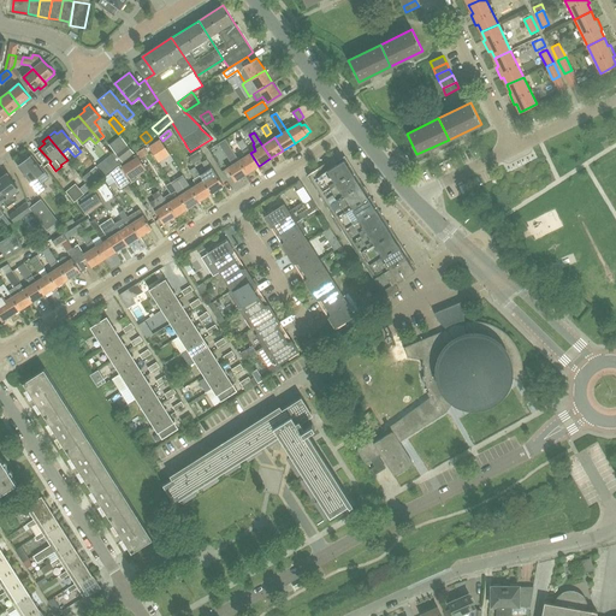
[(232,165),(226,169),(235,181),(247,173),(238,160),(225,138),(218,143),(232,165)]
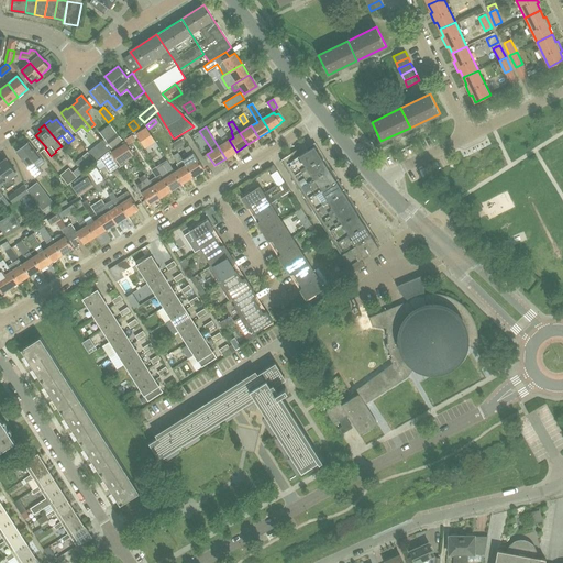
[(221,128),(216,131),(221,139),(225,135),(221,128)]
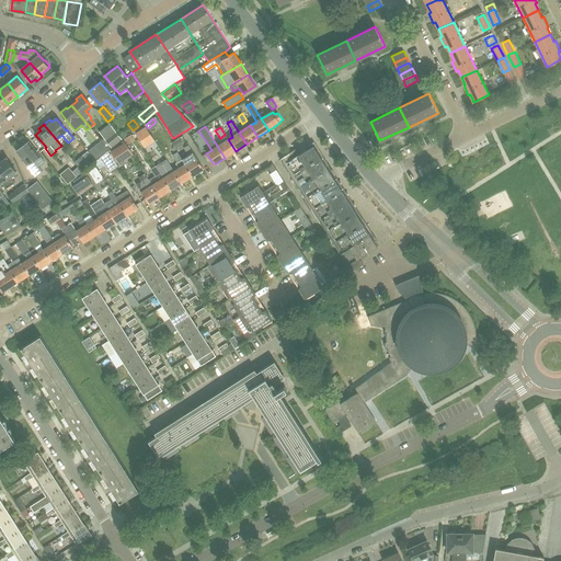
[(114,130),(101,141),(109,150),(122,139),(114,130)]
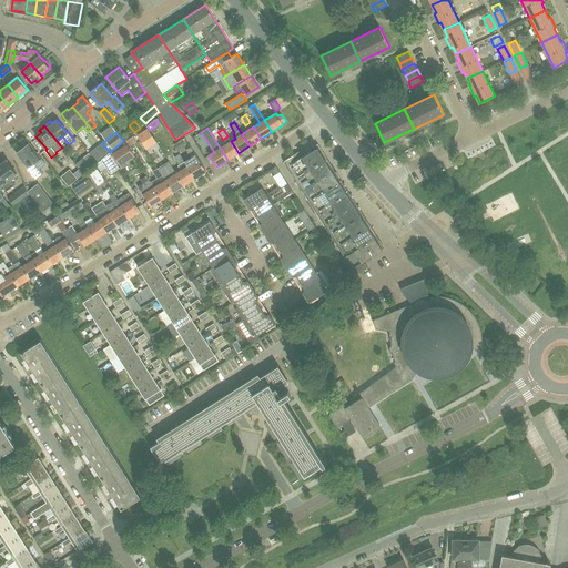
[(138,142),(133,135),(127,141),(130,146),(138,142)]
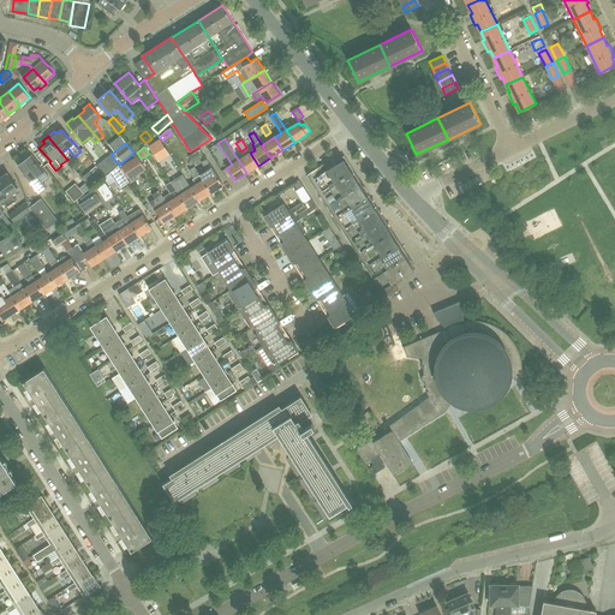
[(250,153),(238,160),(246,173),(258,166),(250,153)]
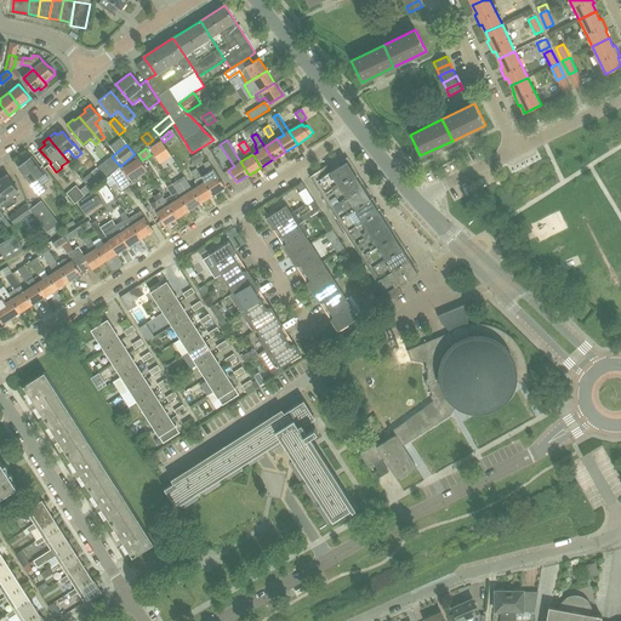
[(44,174),(39,166),(32,157),(32,158),(29,158),(27,159),(26,161),(18,167),(26,177),(30,183),(29,184),(38,197),(46,191),(38,178),(44,174)]
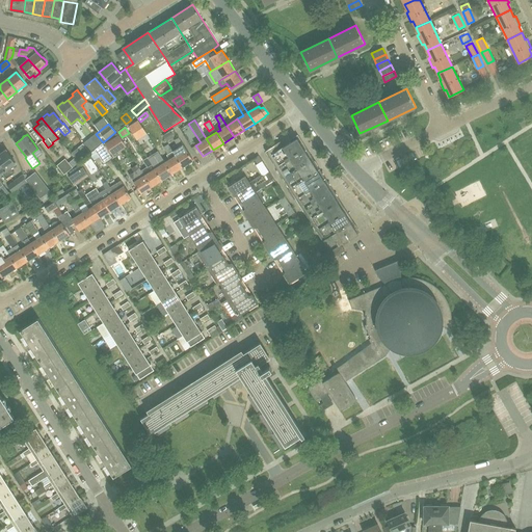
[(121,138),(118,135),(105,143),(107,148),(112,155),(115,154),(127,147),(122,138),(121,138)]
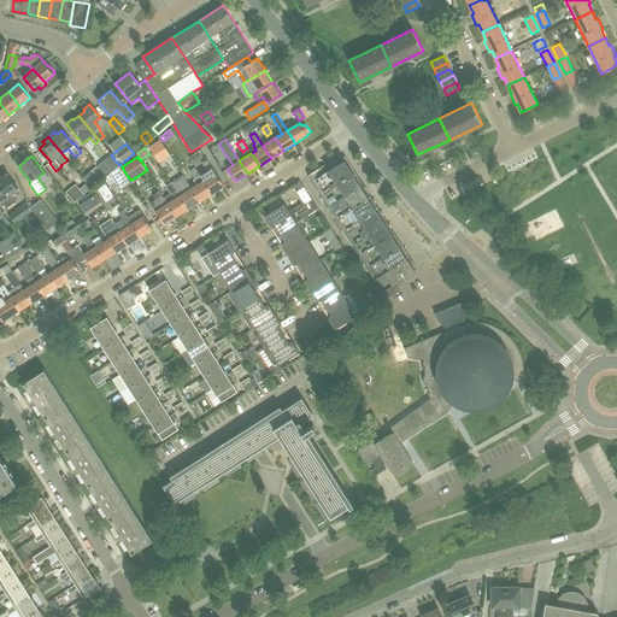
[(110,174),(116,169),(107,159),(97,168),(105,177),(110,174)]
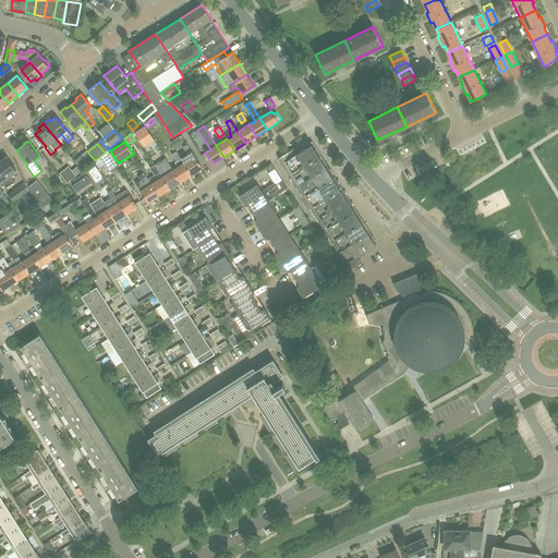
[(187,155),(181,159),(191,174),(203,168),(187,144),(182,147),(187,155)]
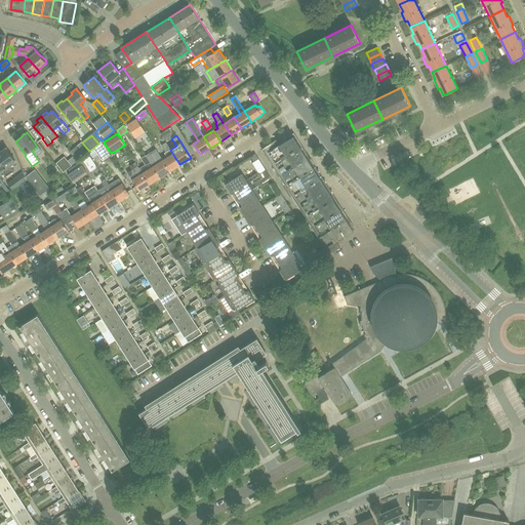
[(277,139),(263,149),(272,164),(298,147),(292,136),(281,145),(277,139)]
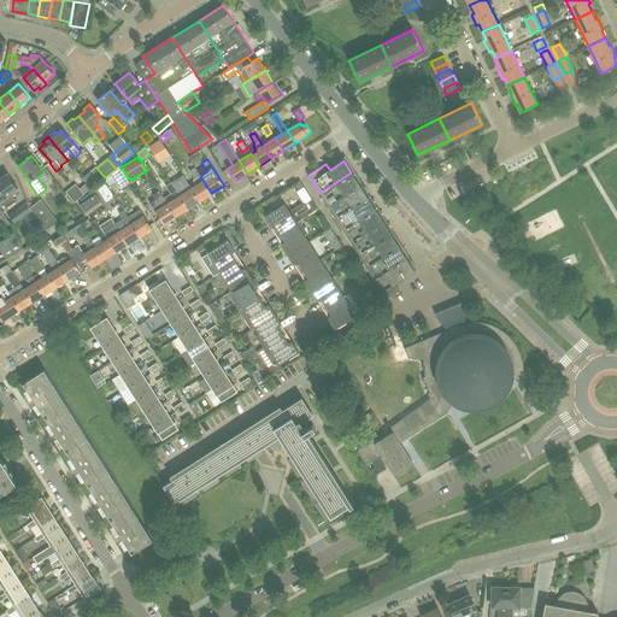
[(118,166),(116,169),(110,174),(121,188),(129,182),(118,166)]
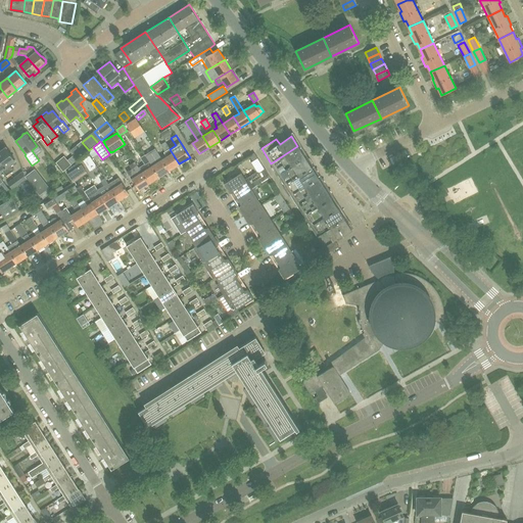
[(77,160),(89,150),(82,142),(69,151),(77,160)]
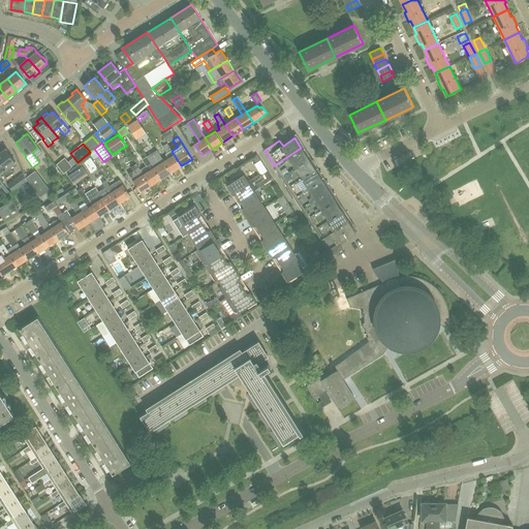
[(167,144),(162,147),(167,153),(165,154),(168,159),(164,161),(172,173),(181,165),(172,151),(167,144)]
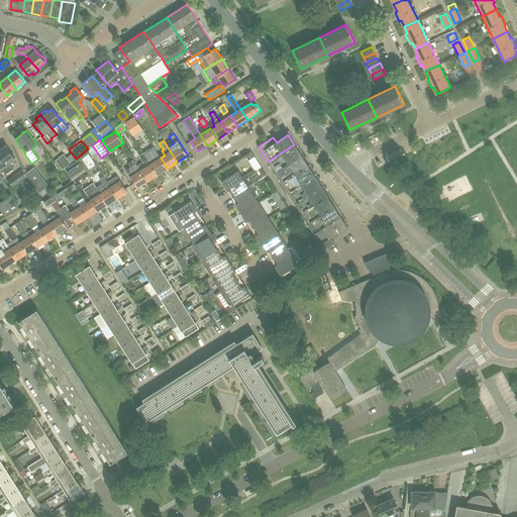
[(294,144),(268,162),(275,173),(302,156),(295,144),(294,144)]
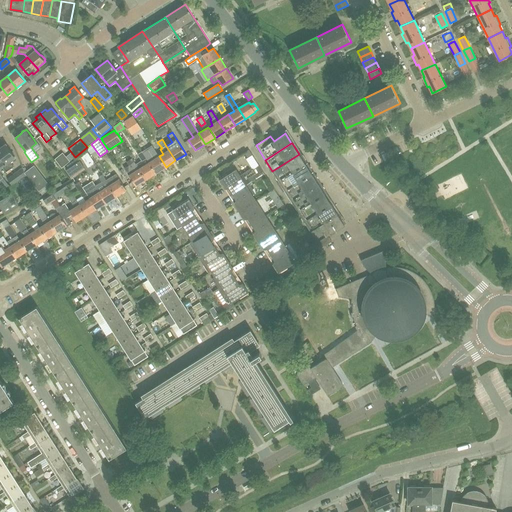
[(6,145),(0,148),(0,155),(10,169),(14,167),(11,162),(12,161),(11,159),(14,157),(6,145)]
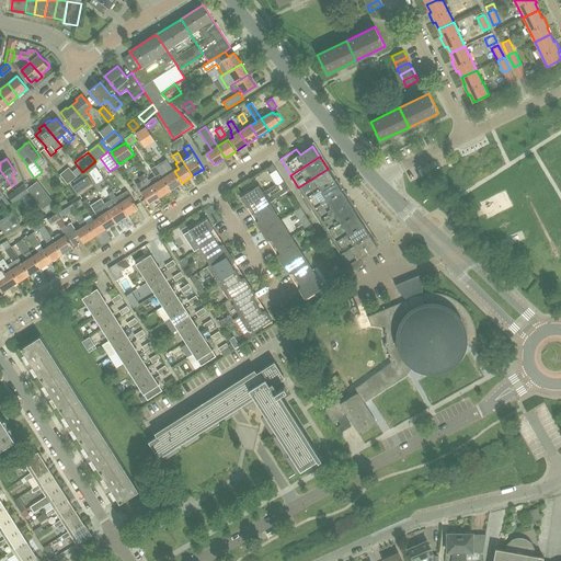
[(167,159),(161,162),(167,170),(164,171),(168,175),(163,179),(171,190),(182,183),(174,171),(167,159)]
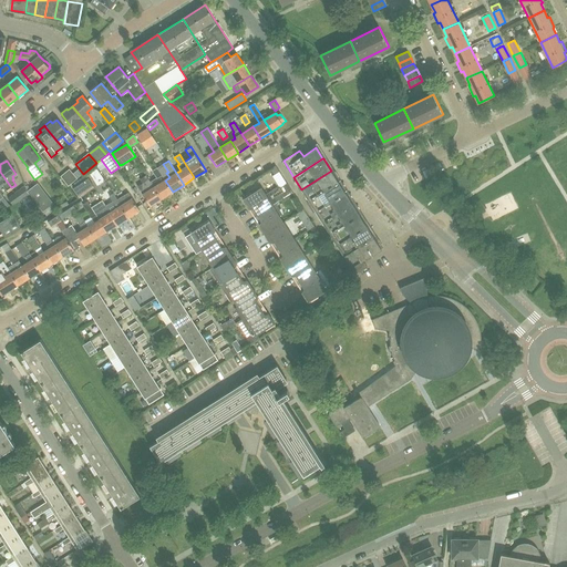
[(95,182),(102,177),(96,167),(89,173),(95,182)]
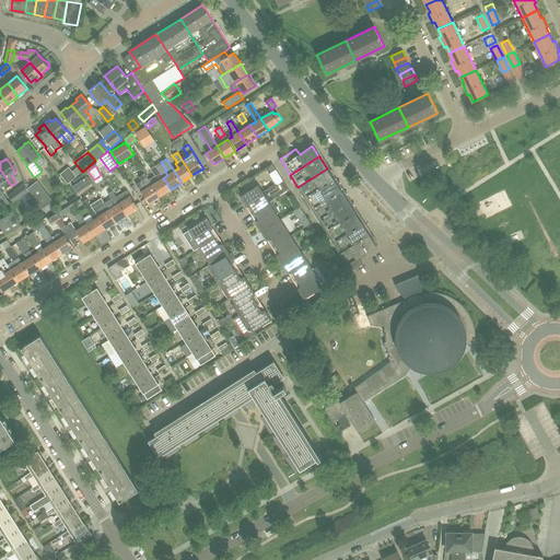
[(155,176),(149,179),(152,185),(160,196),(171,189),(163,178),(155,166),(151,168),(155,176)]
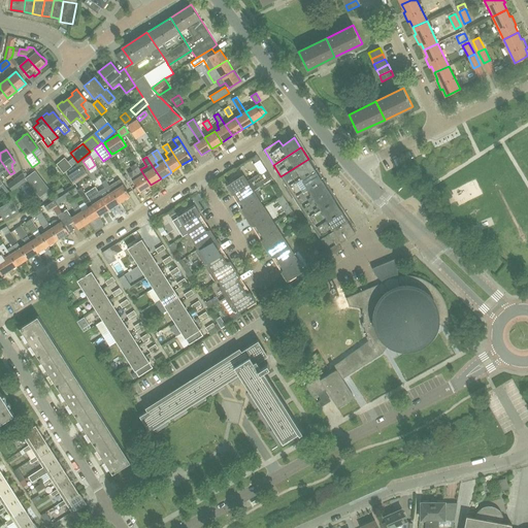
[(65,158),(56,165),(63,173),(72,166),(65,158)]
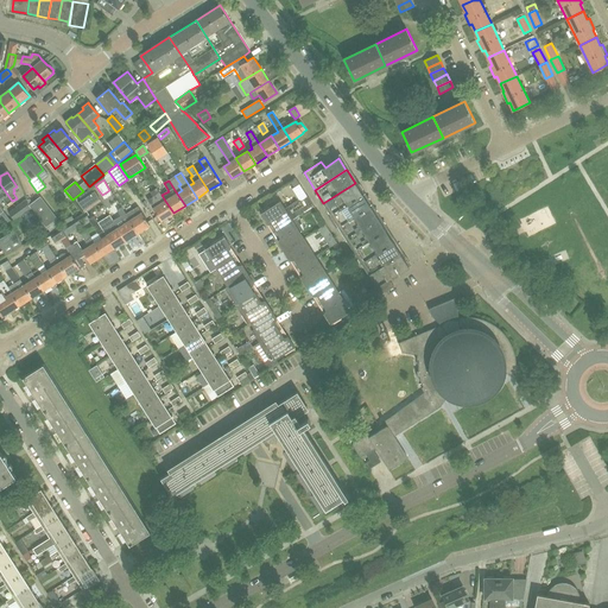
[(355,183),(323,203),(330,215),(362,195),(355,183)]
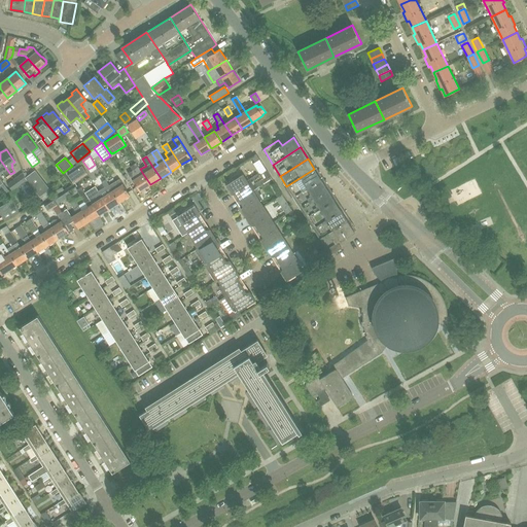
[(0,160),(0,172),(2,171),(6,177),(10,174),(0,160)]
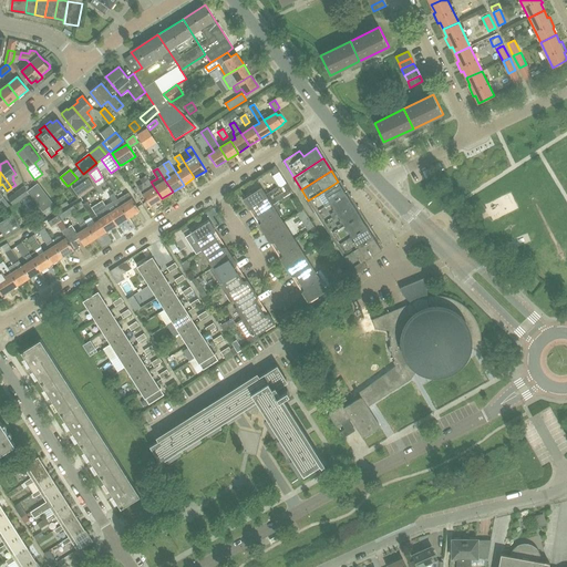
[(275,175),(272,176),(280,188),(288,184),(279,172),(275,175)]
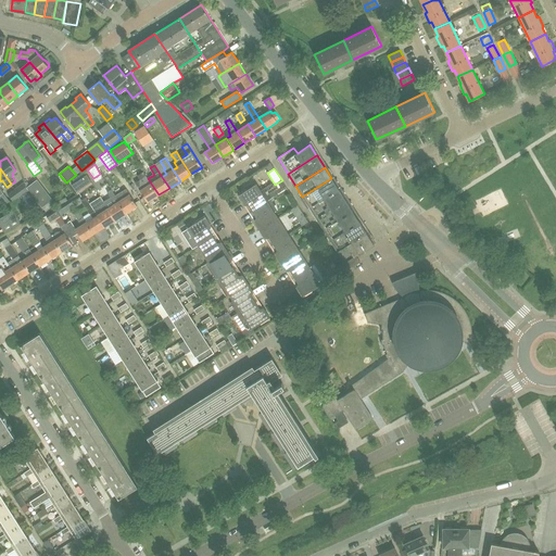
[(148,202),(159,194),(151,184),(148,178),(143,172),(138,175),(146,187),(140,190),(148,202)]
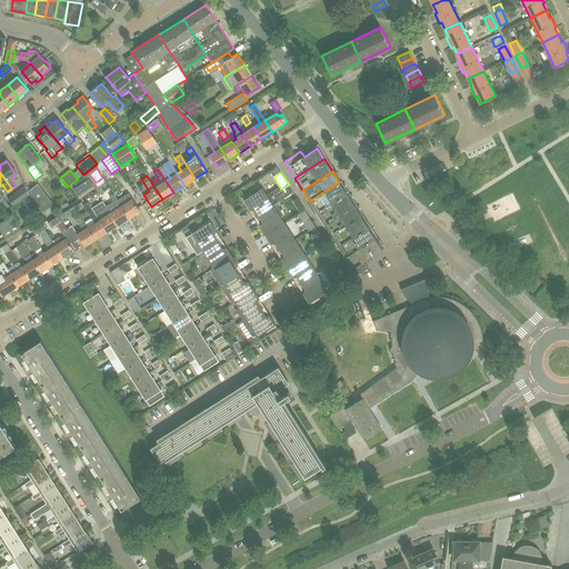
[(95,188),(87,177),(72,187),(79,198),(95,188)]
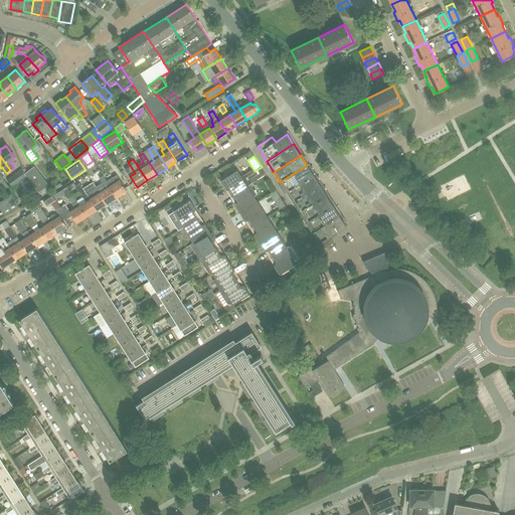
[(307,165),(280,182),(287,192),(314,175),(307,165)]
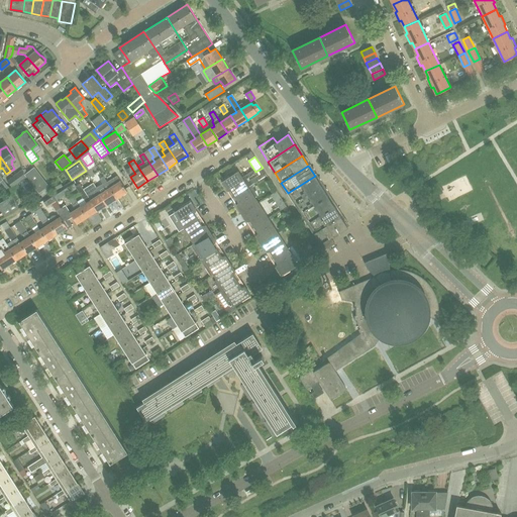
[(35,168),(25,176),(38,192),(47,185),(35,168)]
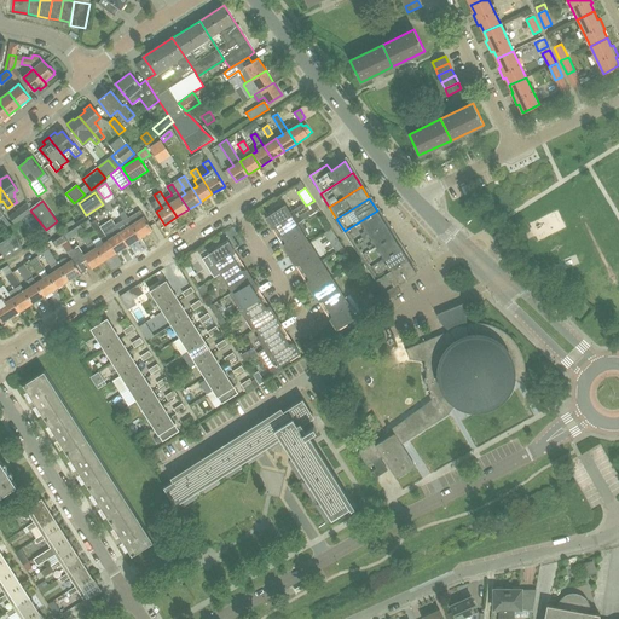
[(281,236),(301,223),(319,210),(314,201),(306,206),(304,208),(301,206),(289,213),(285,206),(276,212),(275,209),(265,217),(272,227),(275,226),(281,236)]
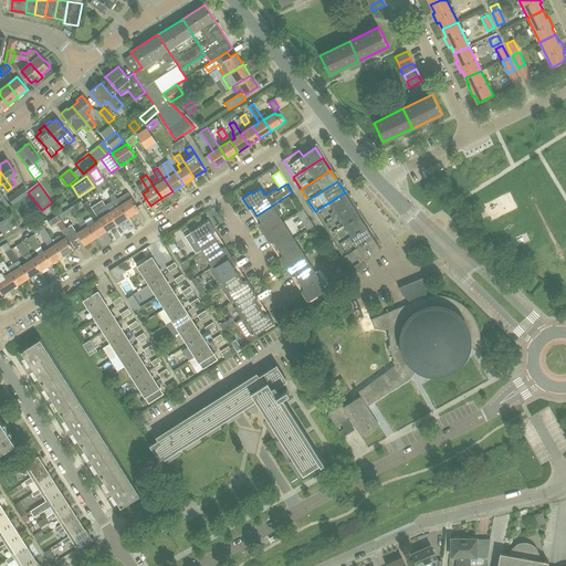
[(29,194),(25,186),(8,198),(12,205),(29,194)]
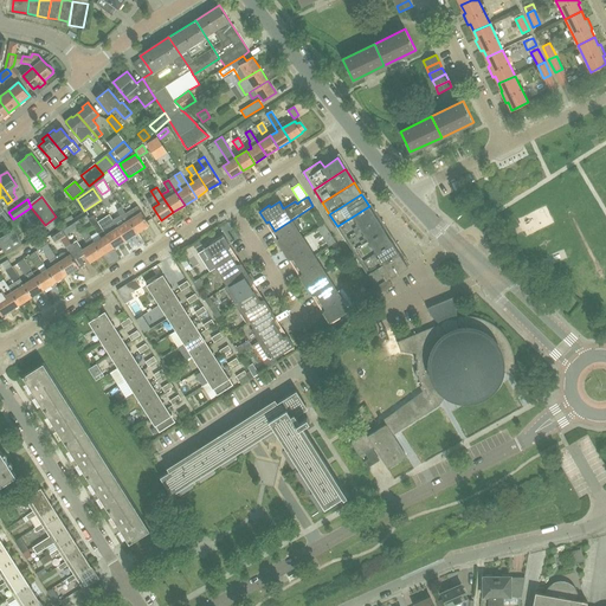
[(137,232),(149,225),(137,206),(126,213),(129,219),(137,232)]
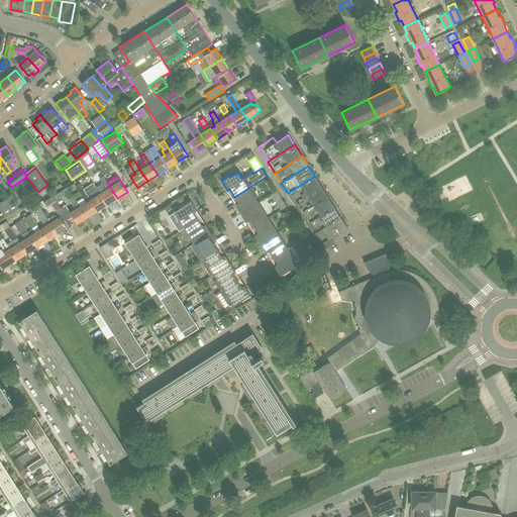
[(315,176),(288,193),(294,203),(321,186),(315,176)]
